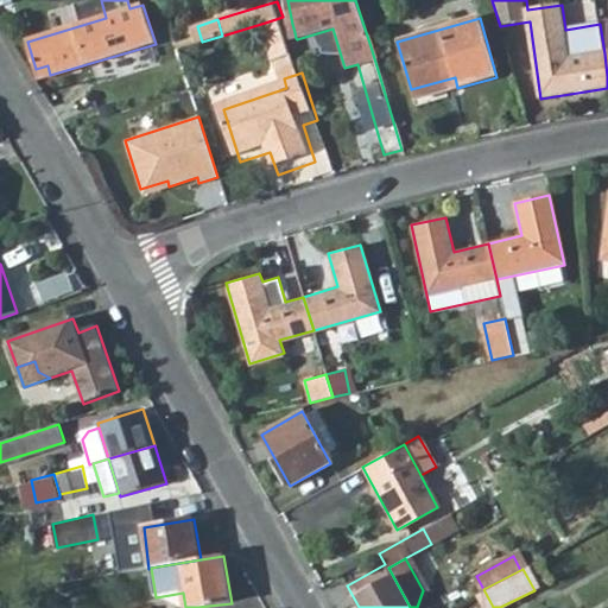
[(163,596),(185,607),(183,593),(163,596)]
